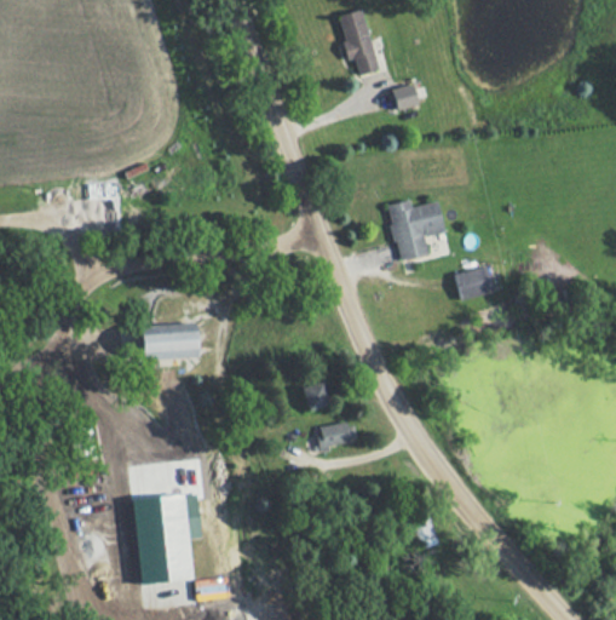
[(350,59),(356,58),(360,74),(380,69),(363,9),(338,16),(350,59)]
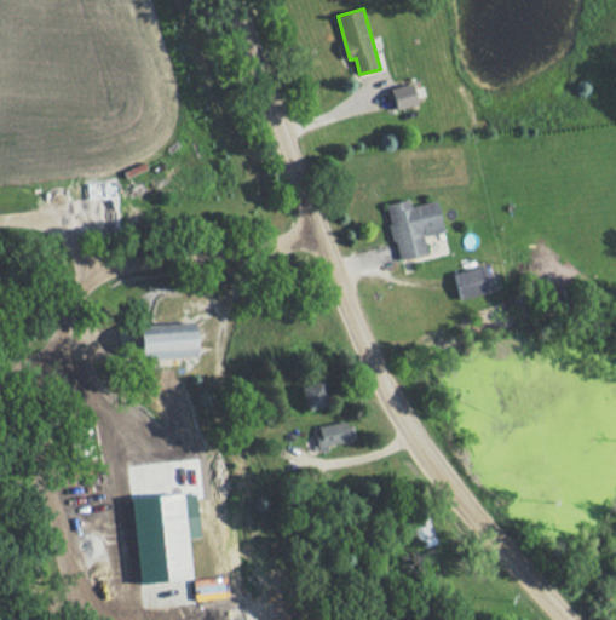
[(419,104),(414,84),(392,89),(397,109),(419,104)]
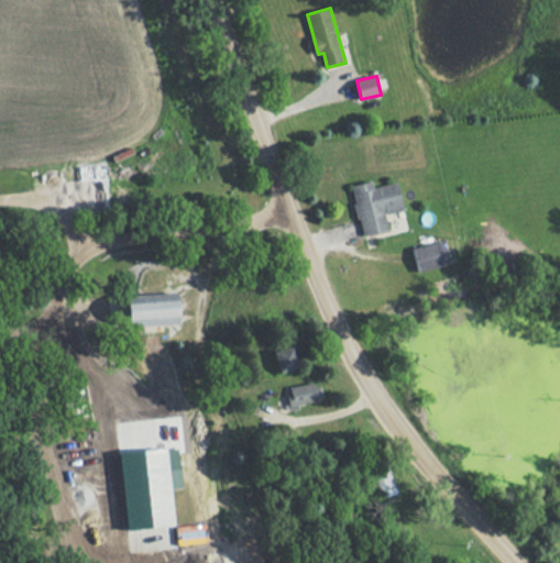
[(398,181),(374,187),(373,180),(352,185),(363,236),(391,231),(387,214),(405,210),(398,181)]
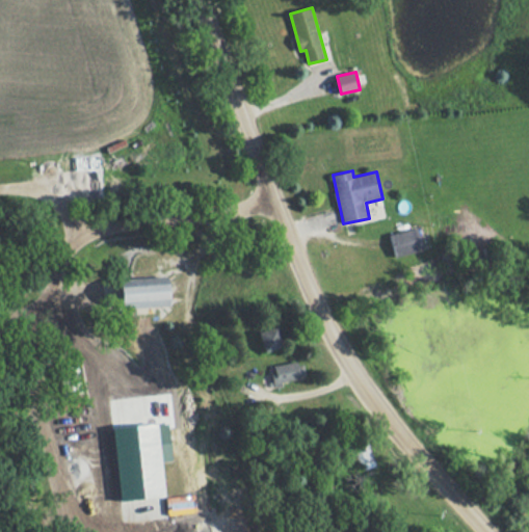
[(424,250),(419,228),(390,235),(395,258),(424,250)]
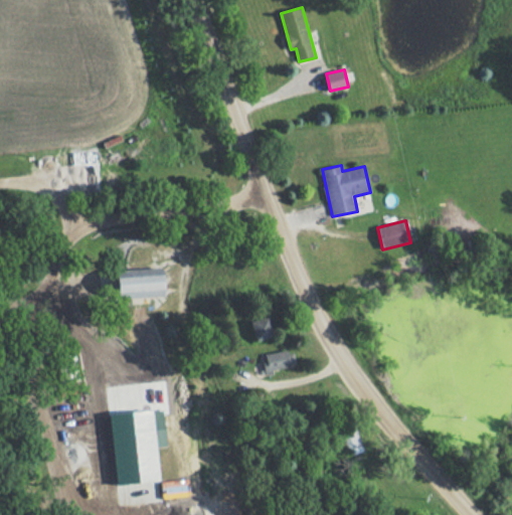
[(118,298),(164,297),(163,268),(117,270),(118,298)]
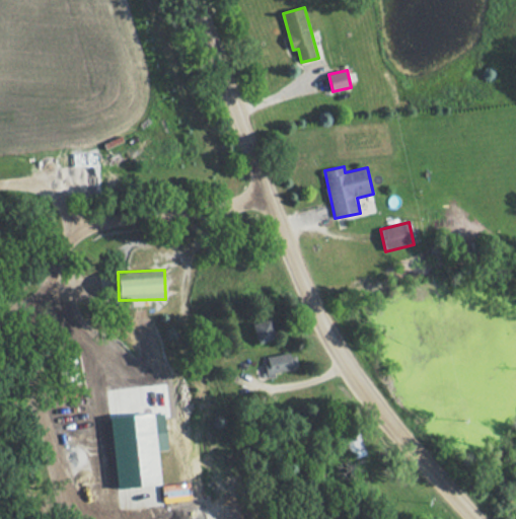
[(253,323),(259,344),(277,339),(272,318),(253,323)]
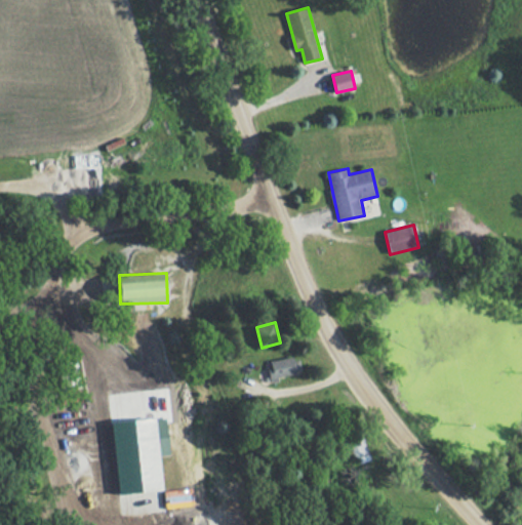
[(270,360),(272,378),(303,375),(300,357),(270,360)]
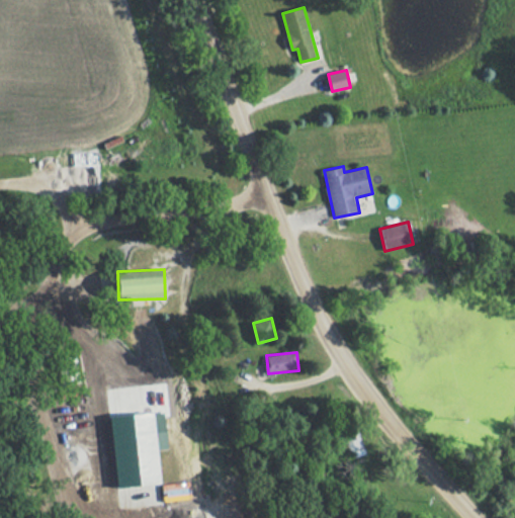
[(170,448),(166,412),(111,417),(118,488),(163,483),(159,449),(170,448)]
